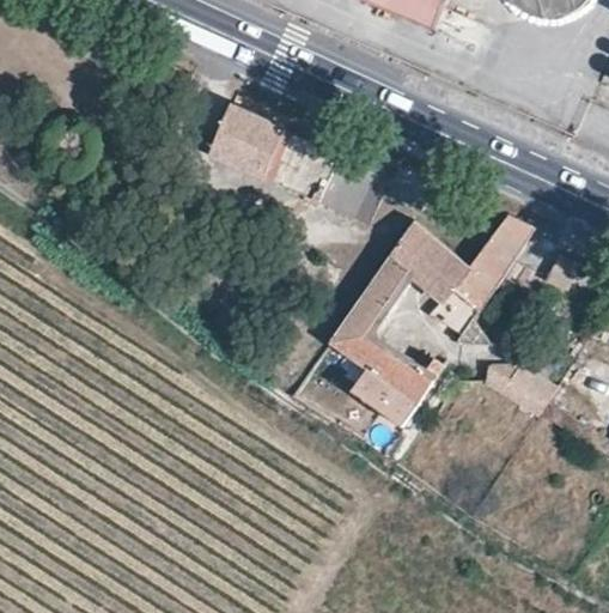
[(369,0),(426,24),(436,0),(369,0)]
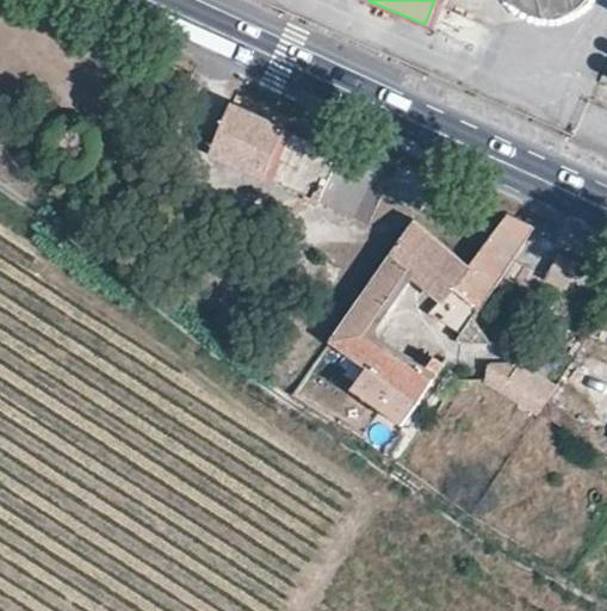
[(505,0),(507,2),(520,13),(537,18),(553,18),(569,12),(582,1),(582,0),(505,0)]
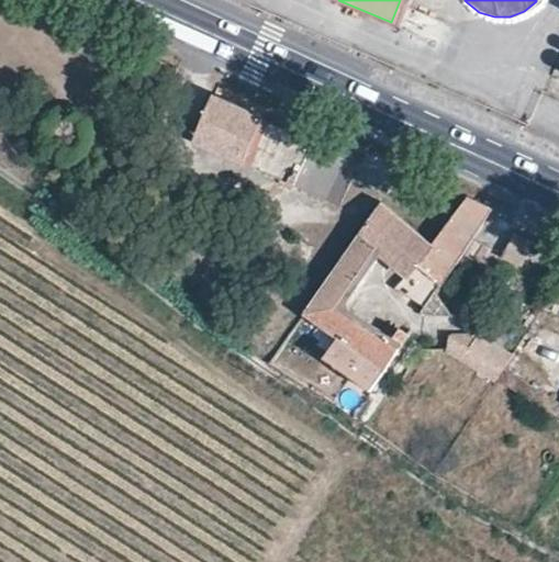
[(341,150),(209,98),(192,144),(322,202),(341,150)]
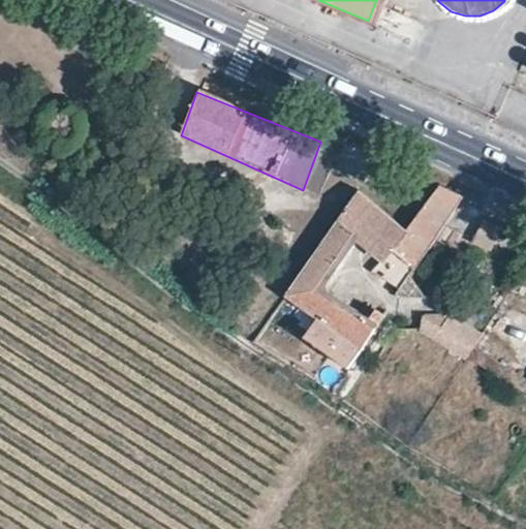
[(462,195),(438,185),(406,225),(357,192),(283,296),(311,315),(306,337),(345,368),(371,324),(319,289),(365,225),(418,263),(462,195)]
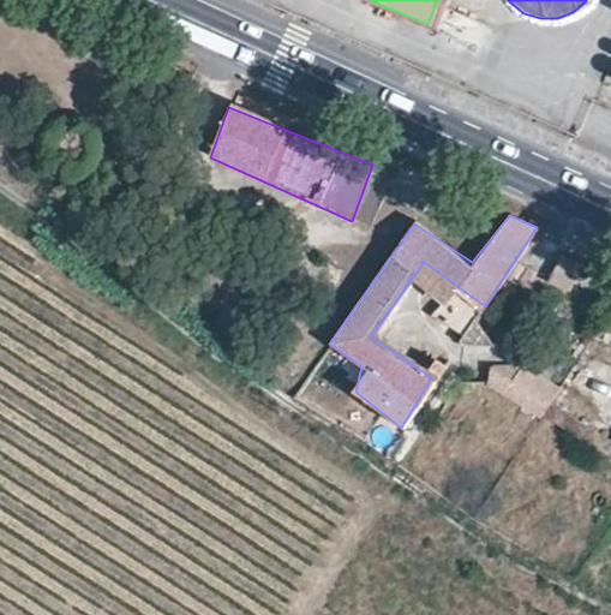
[(558,256),(546,284),(570,293),(581,264),(558,256)]
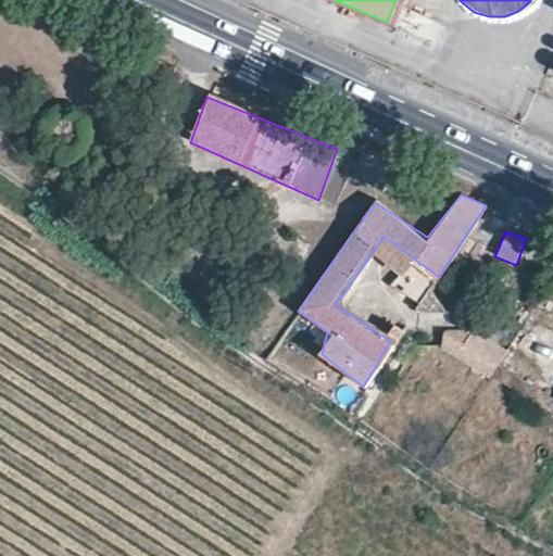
[(465,343),(492,363),(501,352),(473,332),(465,343)]
